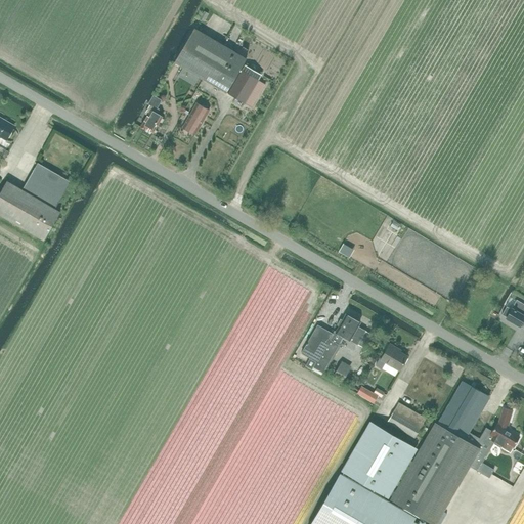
[(247,58),(194,28),(174,62),(226,93),(247,58)]
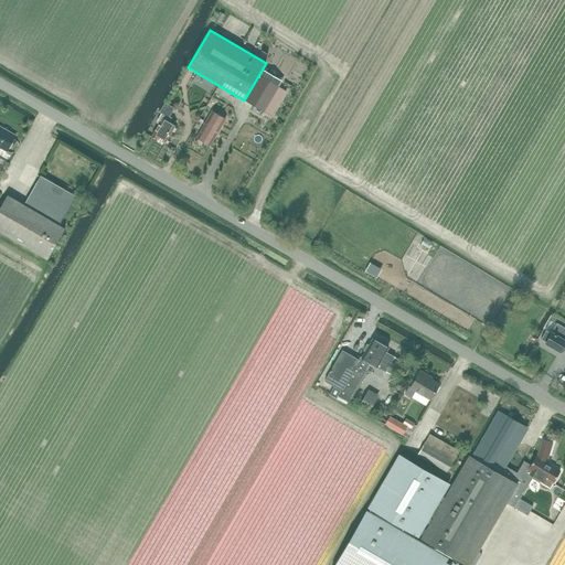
[(245,102),(269,115),(284,91),(277,86),(281,81),(264,70),(245,102)]
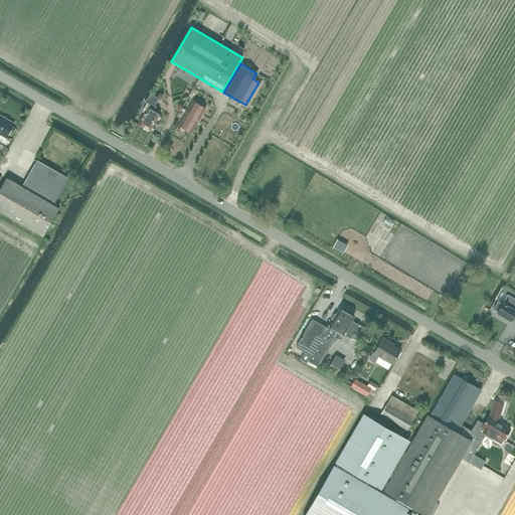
[(143,128),(144,127),(151,131),(160,115),(155,112),(157,108),(155,107),(159,98),(151,93),(146,102),(148,104),(143,112),(144,113),(138,125),(143,128)]
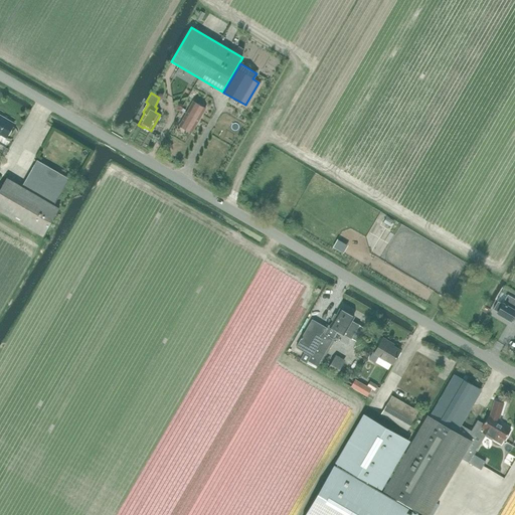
[(191,134),(205,109),(193,102),(179,127),(191,134)]
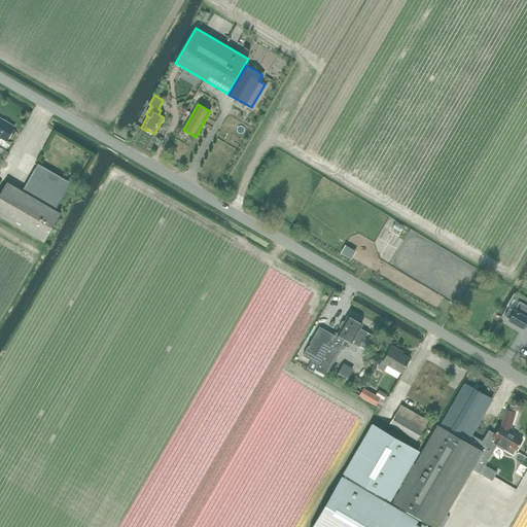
[(4,120),(5,118),(0,115),(0,139),(1,139),(6,142),(14,127),(4,120)]
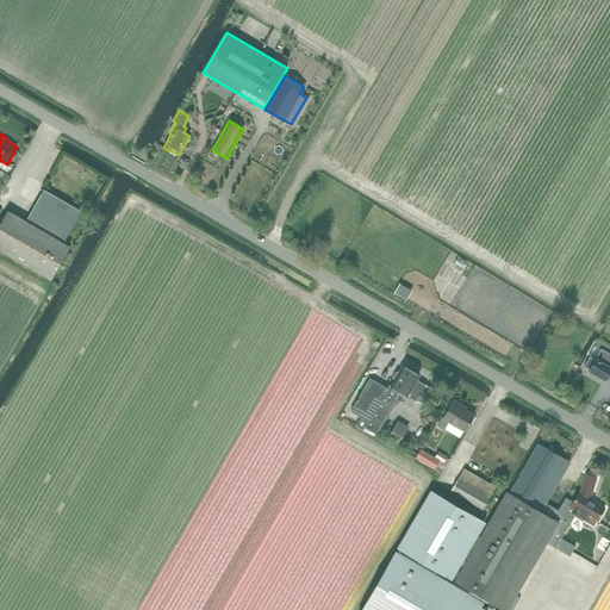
[(70,247),(63,243),(82,212),(44,190),(26,222),(8,211),(0,224),(0,251),(51,281),(70,247)]
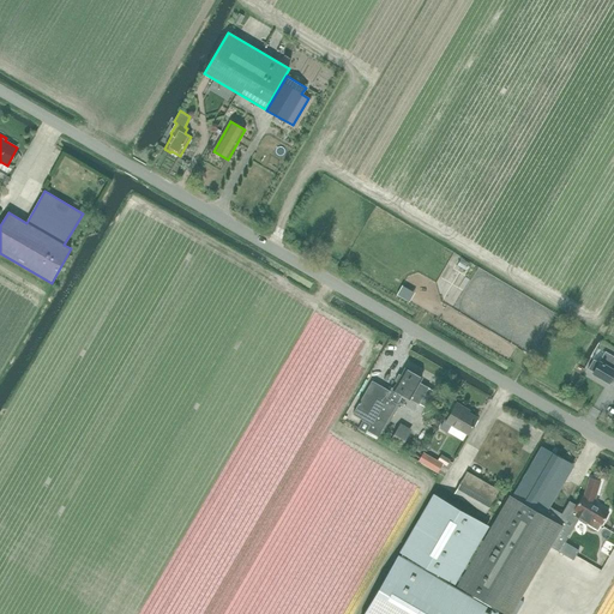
[(468,265),(475,269),(479,262),(471,258),(468,265)]
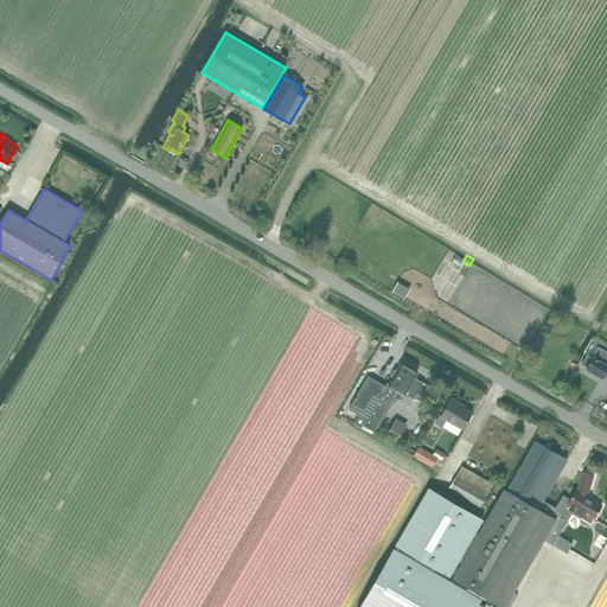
[(587,356),(581,365),(586,368),(586,369),(602,379),(606,372),(606,352),(599,347),(592,359),(587,356)]
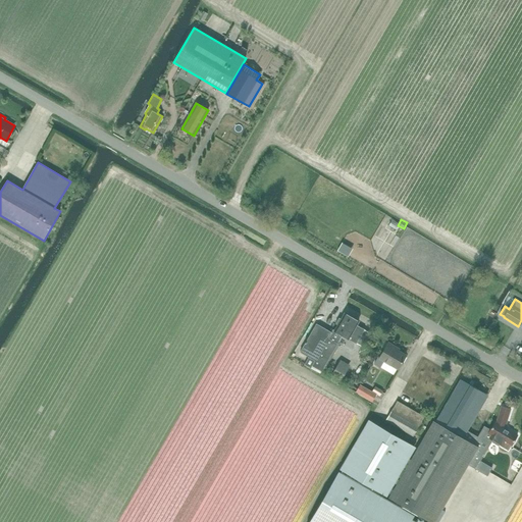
[(316,324),(300,352),(315,361),(312,366),(321,372),(338,344),(337,344),(342,335),(349,340),(356,344),(364,329),(357,325),(359,322),(358,321),(358,319),(354,317),(352,318),(346,314),(340,322),(337,321),(336,324),(338,325),(335,330),(333,329),(331,333),(316,324)]
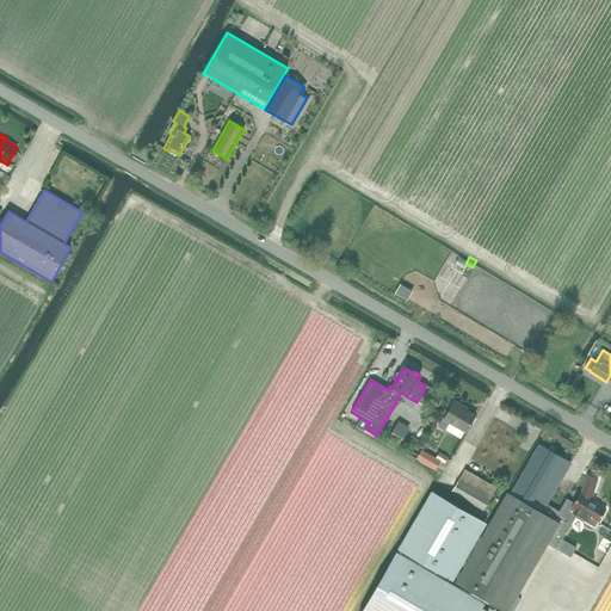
[(450,424),(466,433),(476,415),(467,411),(468,408),(455,401),(444,420),(442,419),(438,426),(445,431),(450,424)]
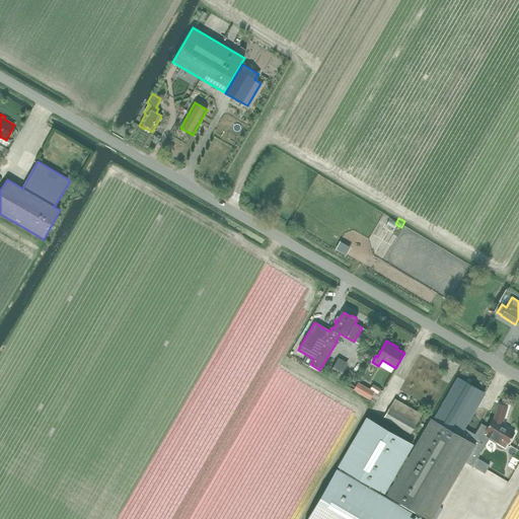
[(336,363),(330,372),(340,377),(345,368),(336,363)]
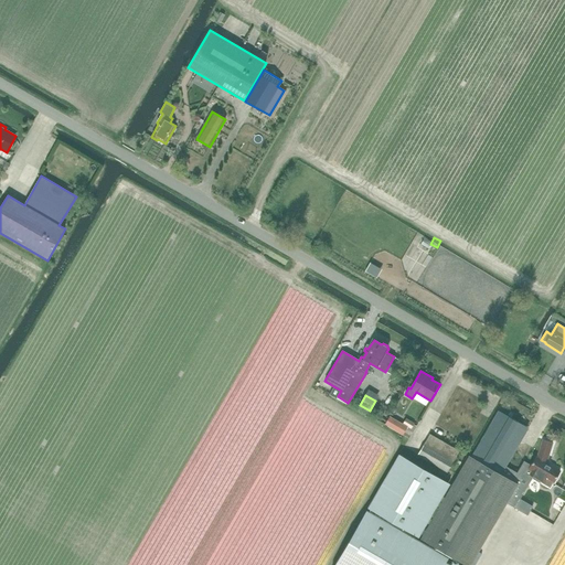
[(500,412),(473,458),(501,475),(505,466),(503,466),(526,427),(505,415),(507,414),(503,412),(502,413),(500,412)]
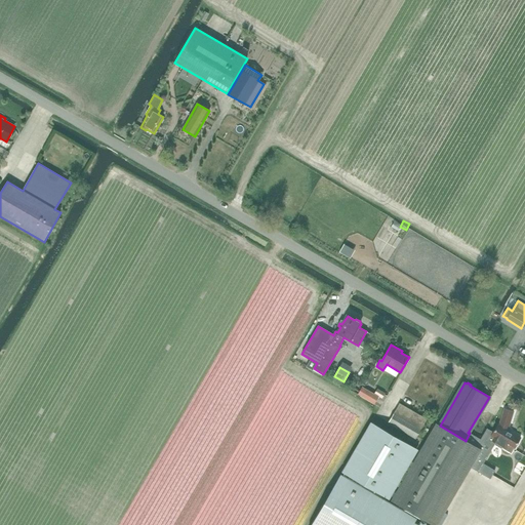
[(377,389),(374,394),(365,389),(360,396),(374,405),(378,397),(381,399),(386,393),(377,389)]
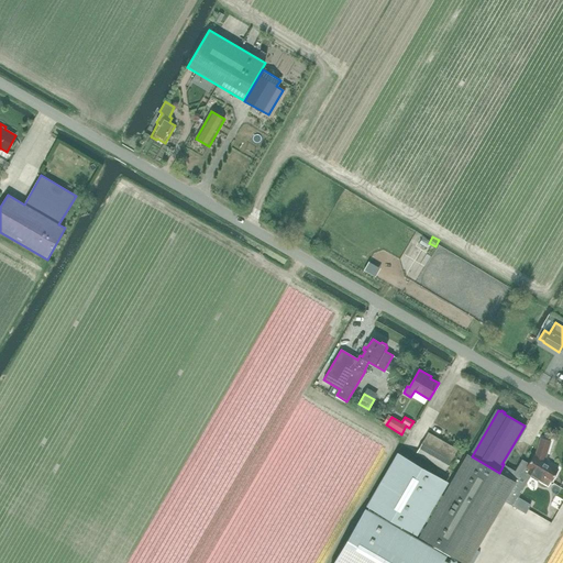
[(429,432),(417,453),(446,471),(459,450),(429,432)]
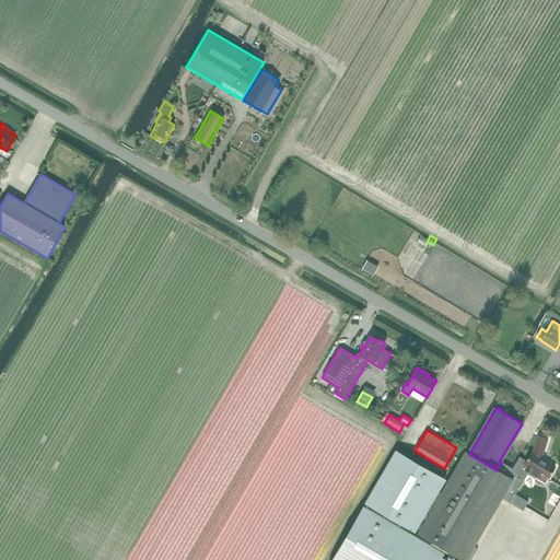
[(447,482),(417,534),(461,559),(465,559),(474,547),(502,499),(511,503),(523,511),(527,503),(515,496),(527,474),(545,485),(548,479),(556,467),(546,462),(545,463),(541,461),(543,459),(541,458),(548,439),(538,436),(533,453),(532,453),(526,462),(518,457),(512,468),(501,462),(497,470),(469,454),(467,453),(466,453),(448,483),(447,482)]
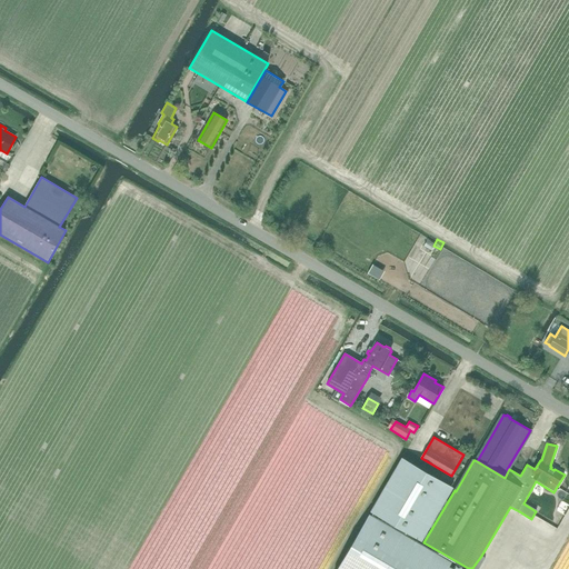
[(402,458),(371,512),(419,540),(450,486),(402,458)]
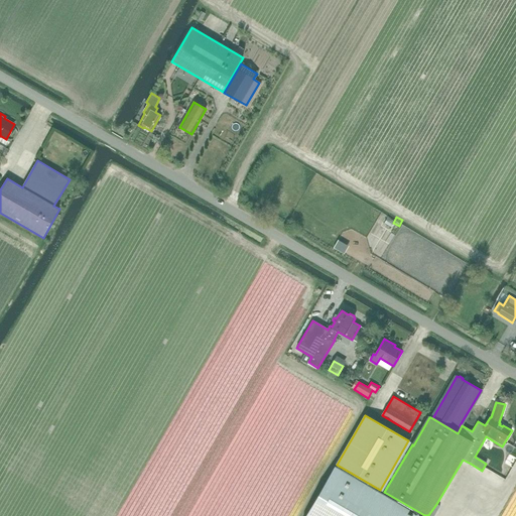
[(498,463),(495,468),(505,474),(508,469),(498,463)]
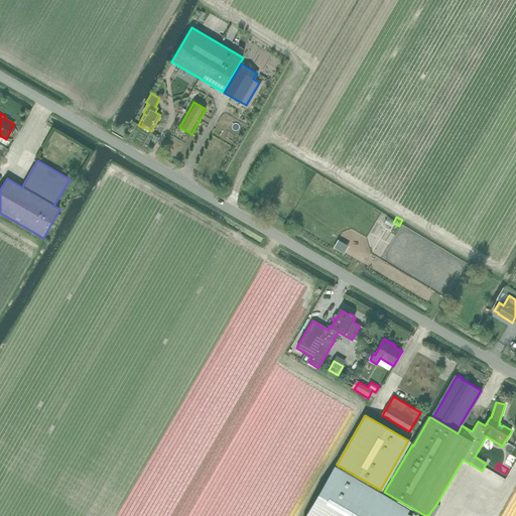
[(336,466),(305,515),(412,515),(407,513),(409,509),(336,466)]
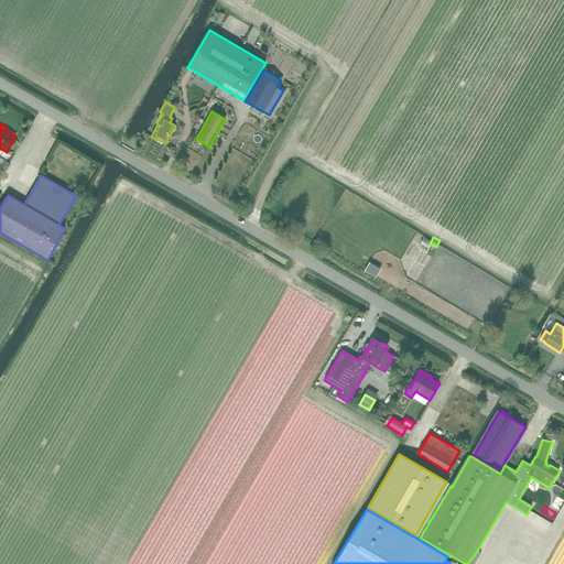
All buildings are outlined.
